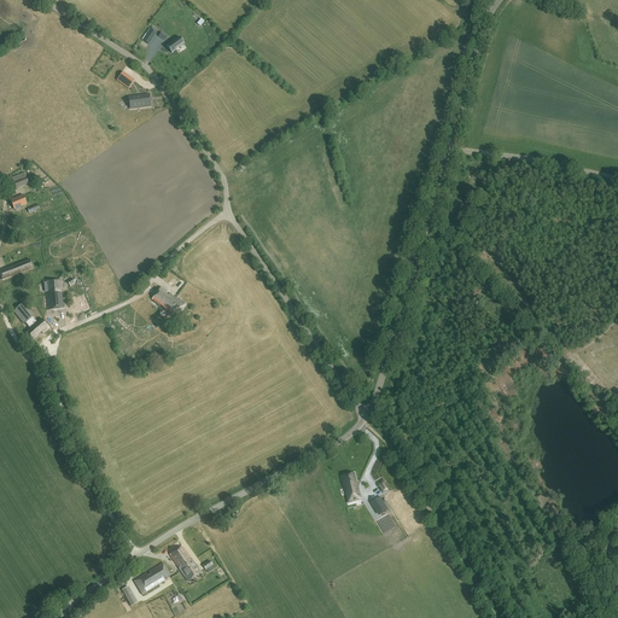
[(175,48),(182,42),(184,44),(179,36),(165,46),(172,53),(175,50),(175,48)]
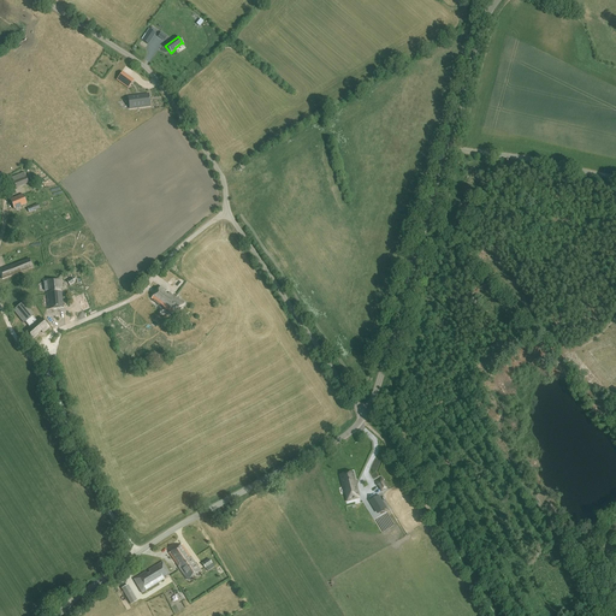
[(130,108),(150,106),(148,94),(128,98),(130,108)]
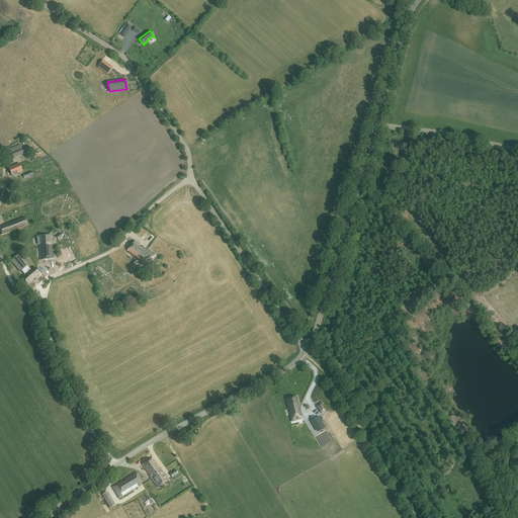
[(24,153),(22,149),(12,153),(14,158),(24,153)]
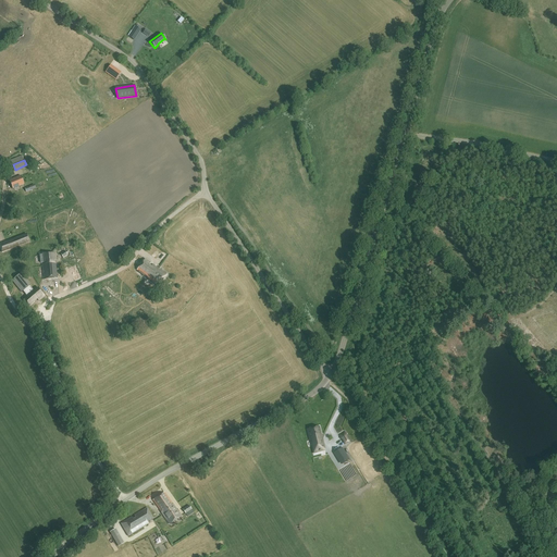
[(25,185),(22,177),(11,182),(14,190),(25,185)]
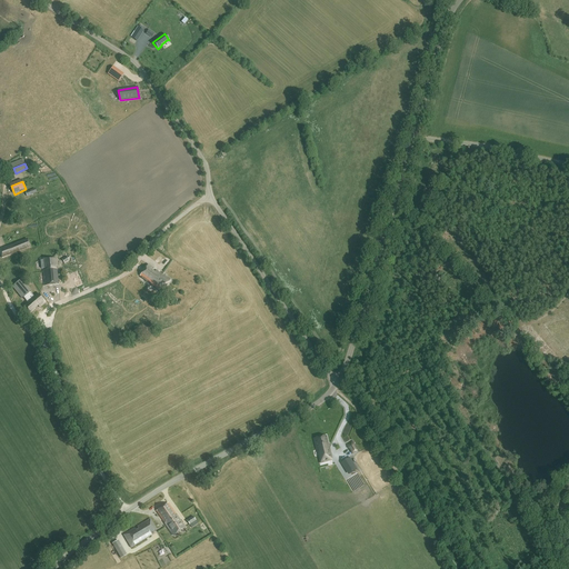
[(0,250),(0,253),(2,258),(17,252),(30,247),(28,240),(0,250)]
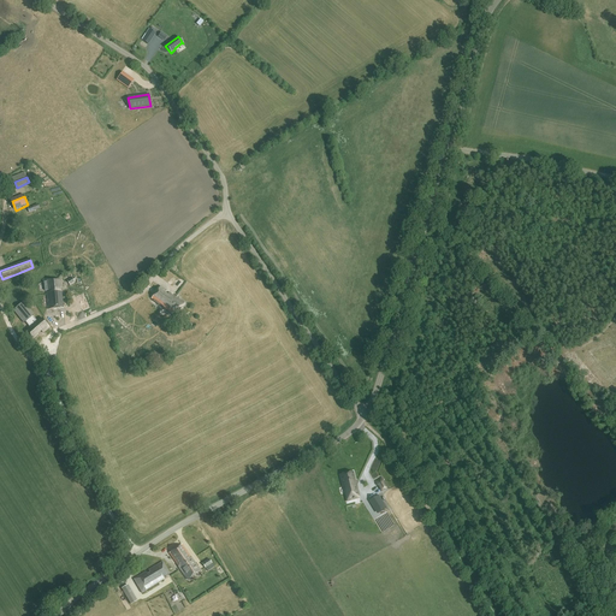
[(37,311),(64,308),(61,290),(60,279),(43,280),(45,291),(35,292),(37,311)]
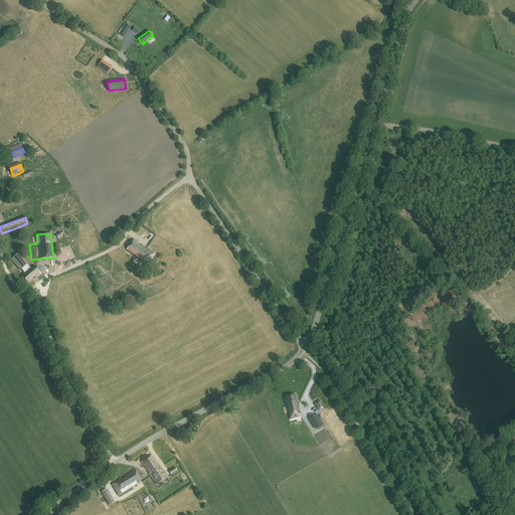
[(127,249),(136,256),(141,261),(140,262),(146,266),(154,253),(134,239),(127,249)]
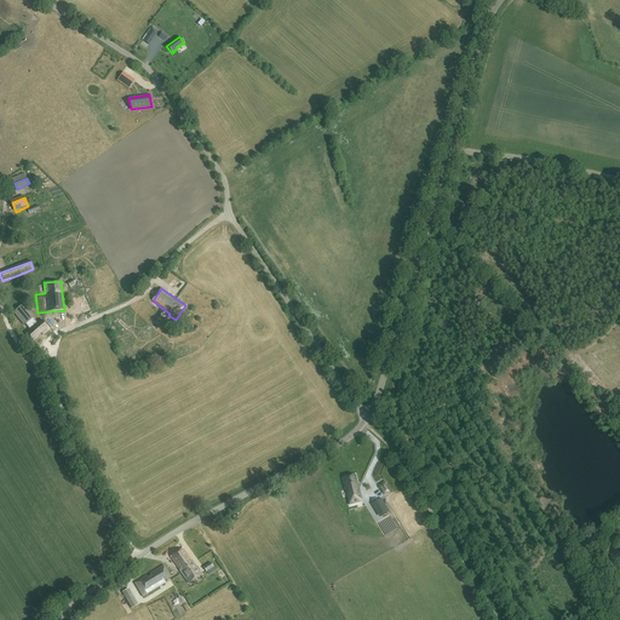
[(46,319),(42,321),(40,319),(38,321),(23,304),(13,313),(29,332),(27,334),(32,340),(41,333),(42,334),(49,329),(47,327),(51,325),(46,319)]
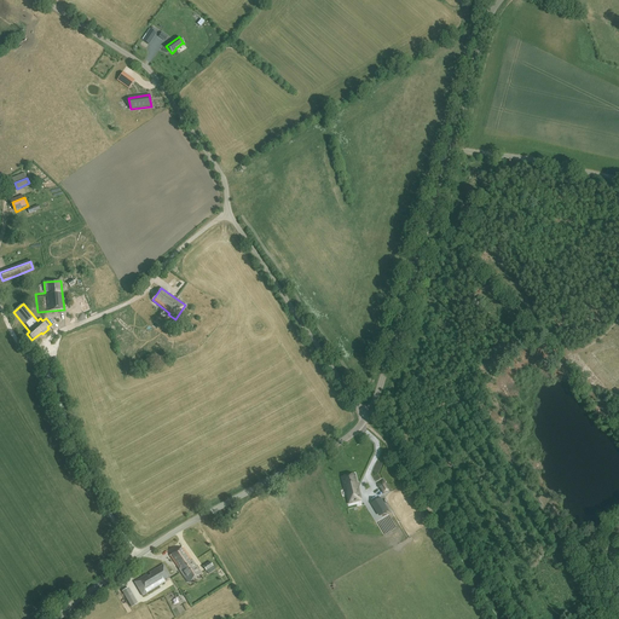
[(357,482),(354,474),(347,476),(348,478),(342,479),(346,490),(348,489),(352,503),(356,502),(356,499),(360,498),(358,489),(357,489),(356,482),(357,482)]
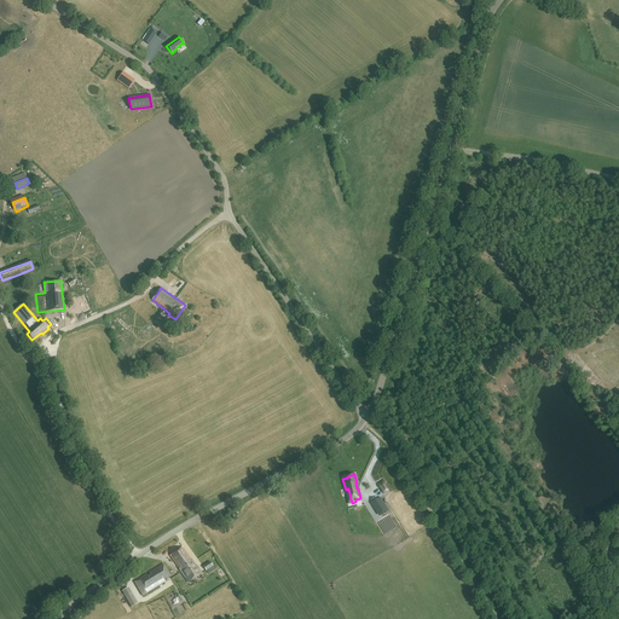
[(389,504),(381,492),(372,497),(381,509),(389,504)]
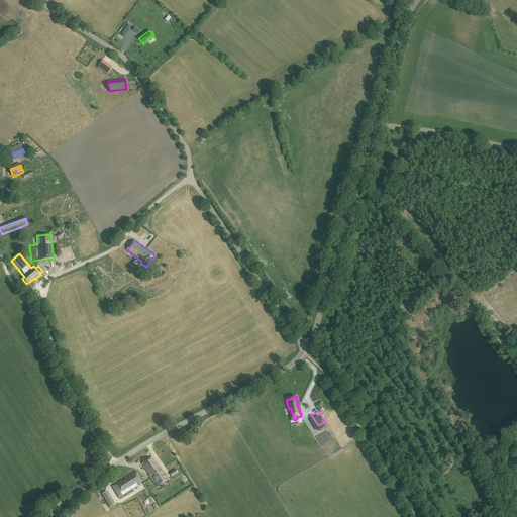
[(158,487),(168,480),(160,468),(152,457),(141,464),(149,475),(158,487)]
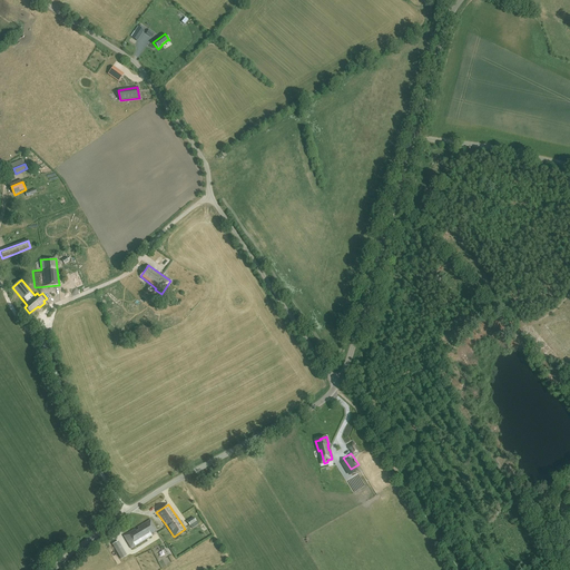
[(150,534),(157,530),(150,520),(145,523),(144,523),(137,527),(138,529),(136,531),(135,529),(124,536),(131,549),(151,537),(150,534)]
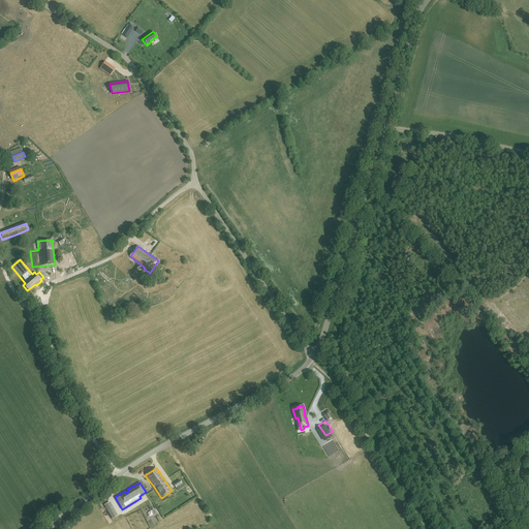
[(113,519),(118,516),(110,502),(104,505),(113,519)]
